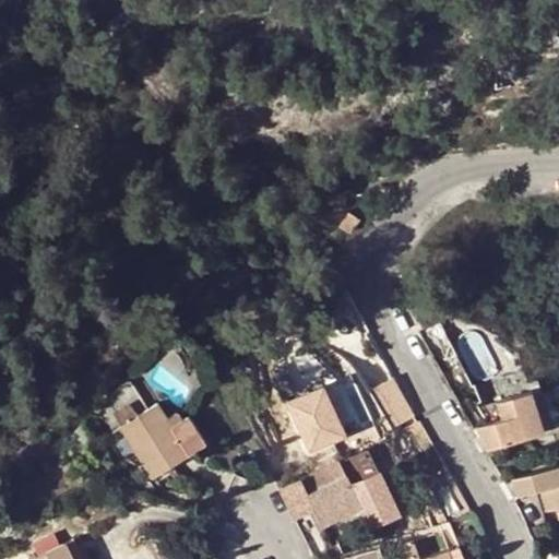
[(358,219),(349,214),(341,226),(351,233),(358,219)]
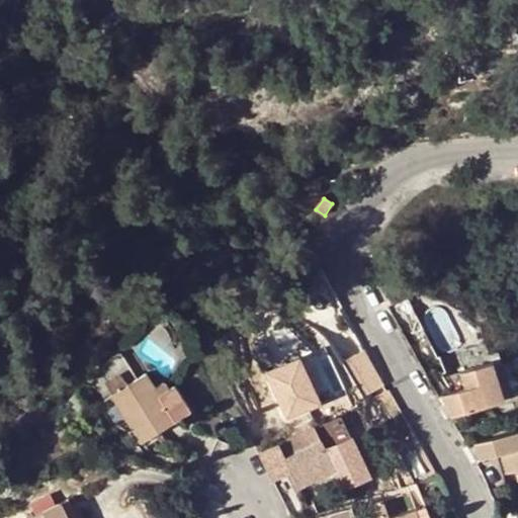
[(316,400),(341,383),(319,347),(293,362),(316,400)]
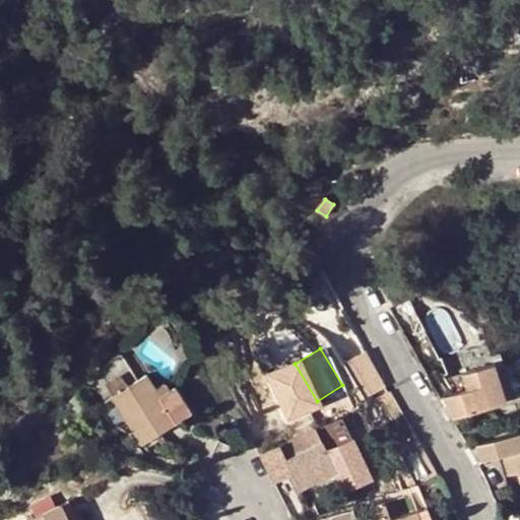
[(368,398),(387,387),(366,349),(346,362),(368,398)]
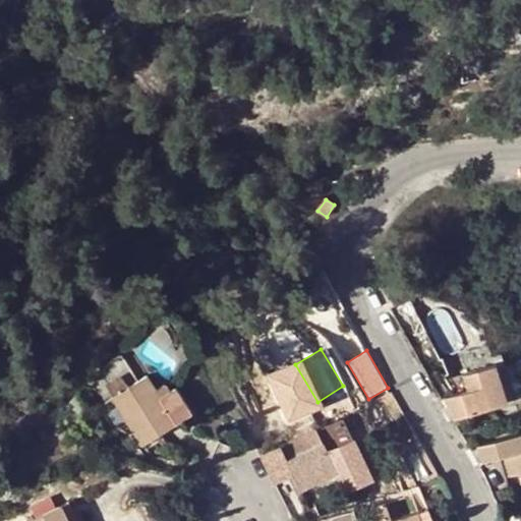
[(274,359),(254,370),(284,422),(315,404),(288,355),(276,363),(274,359)]
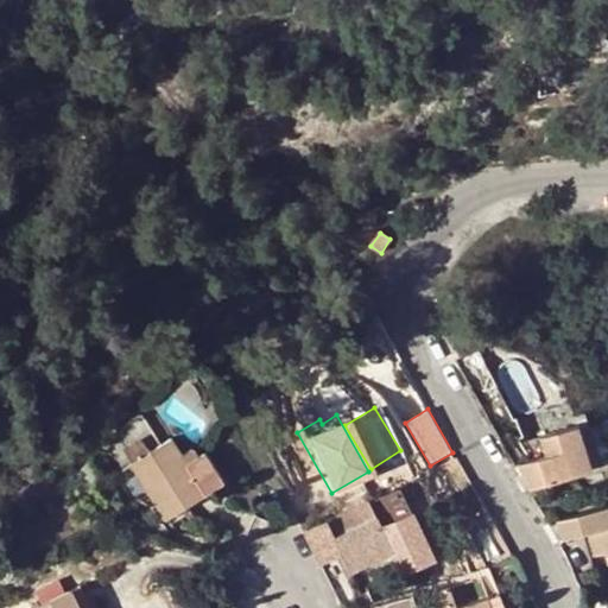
[(538,488),(602,470),(589,424),(552,434),(558,454),(530,461),(538,488)]
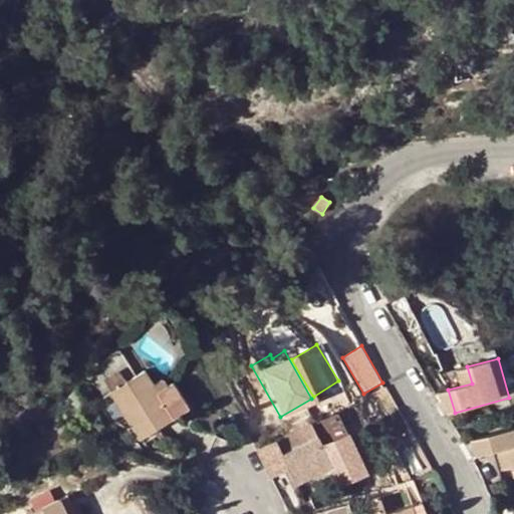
[(147,375),(112,397),(142,444),(186,416),(164,381),(155,388),(147,375)]
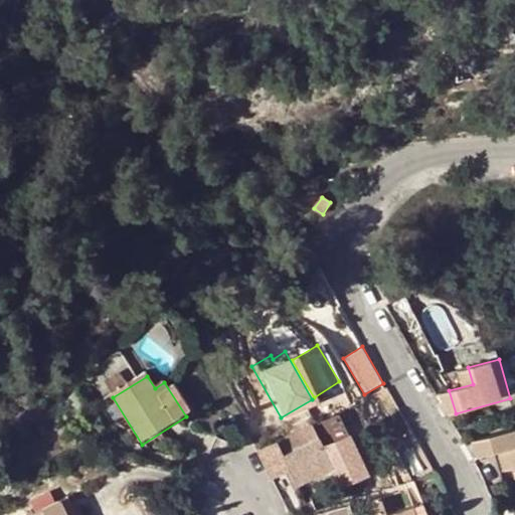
[(514,431),(475,440),(479,457),(500,452),(504,472),(514,469),(514,470),(514,431)]
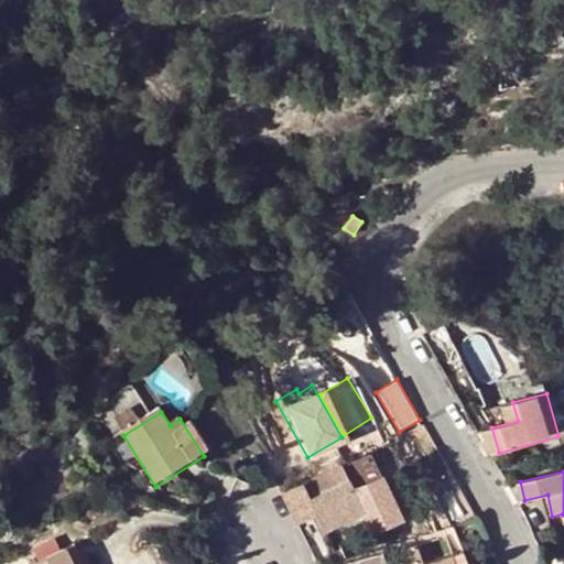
[(312,503),(304,487),(285,497),(301,527),(317,520),(326,535),(368,518),(377,535),(405,522),(384,479),(357,492),(351,486),(312,503)]
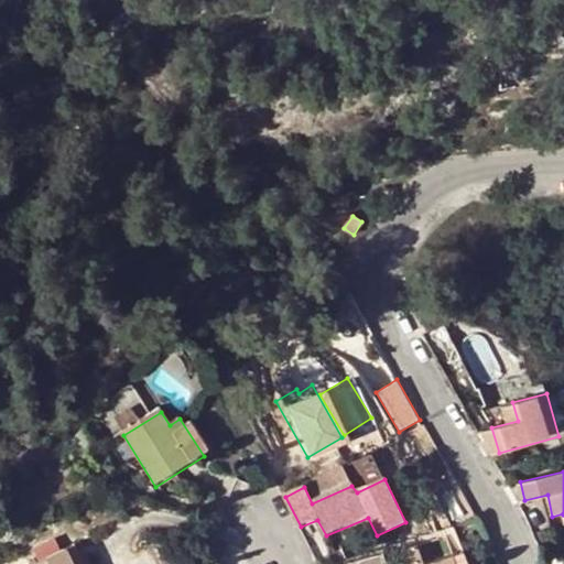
[(85,563),(78,549),(72,552),(77,563),(85,563)]
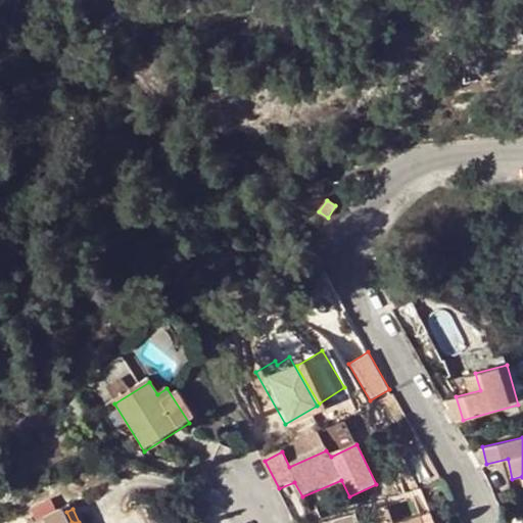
[(366,516),(368,522),(388,522),(383,509),(366,516)]
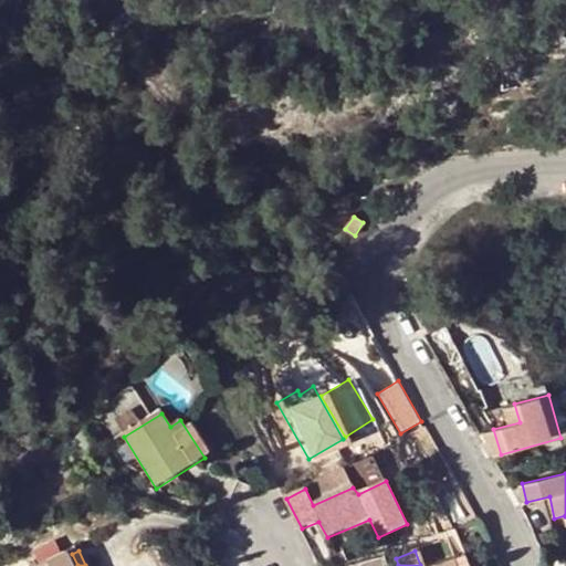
[(551,565),(565,565),(565,553),(549,556),(551,565)]
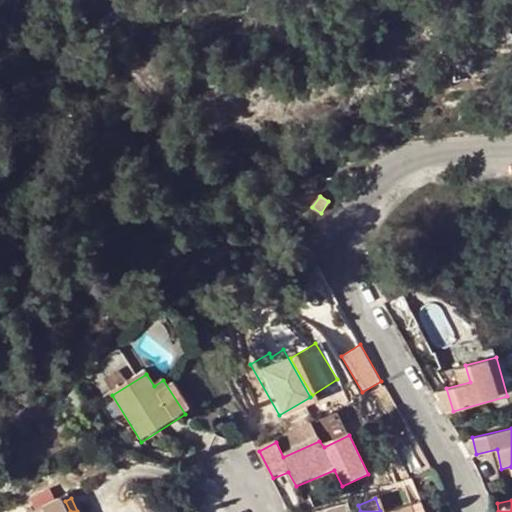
[(70,511),(65,501),(42,511),(70,511)]
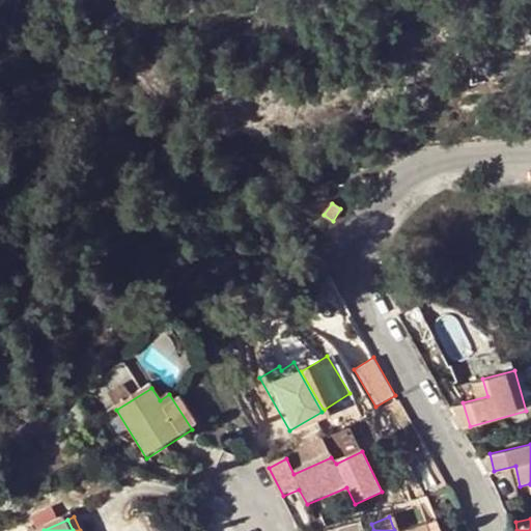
[(441,530),(438,521),(425,525),(426,530),(441,530)]
